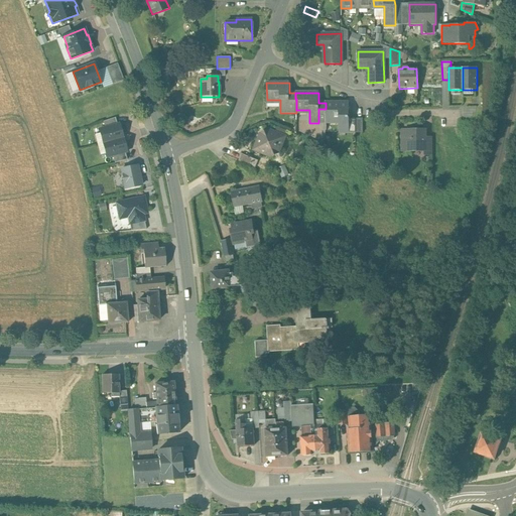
[(349,103),(326,103),(326,109),(327,119),(340,119),(340,132),(349,133),(349,121),(349,103)]
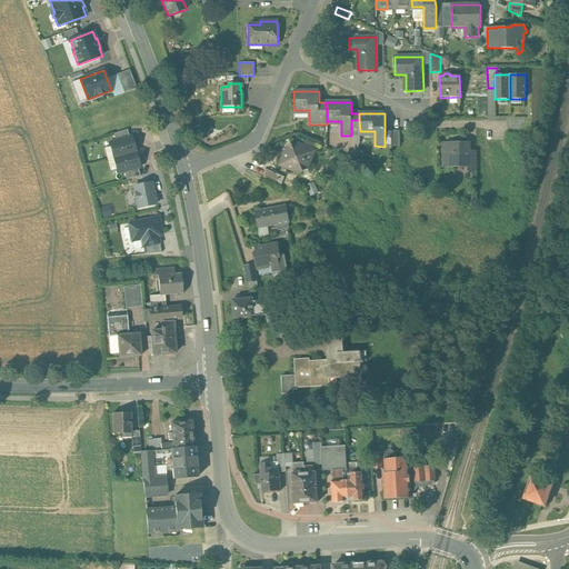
[(131,137),(110,142),(113,158),(136,152),(131,137)]
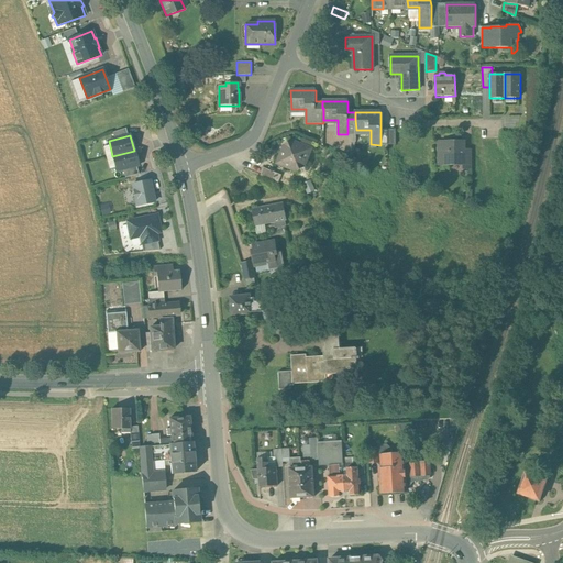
[(464,141),(439,141),(439,165),(450,165),(450,164),(463,164),(464,164),(464,150),(464,141)]
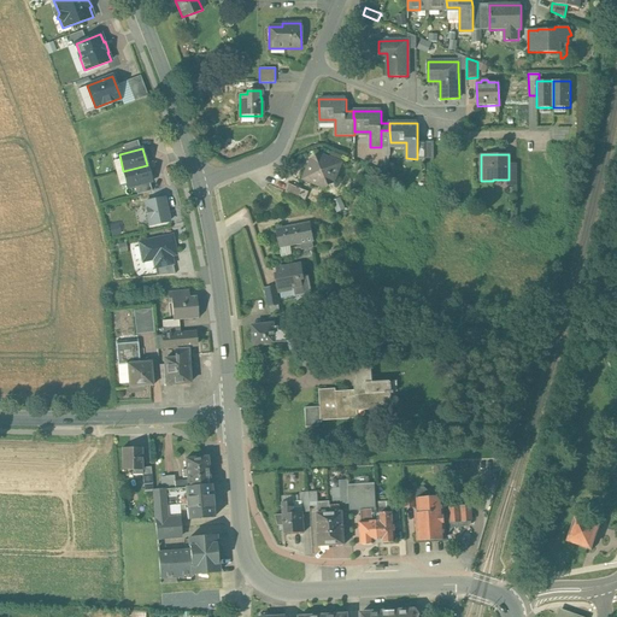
[(341,163),(322,156),(317,158),(315,165),(310,164),(304,180),(323,187),(330,184),(328,180),(329,175),(336,177),(341,163)]
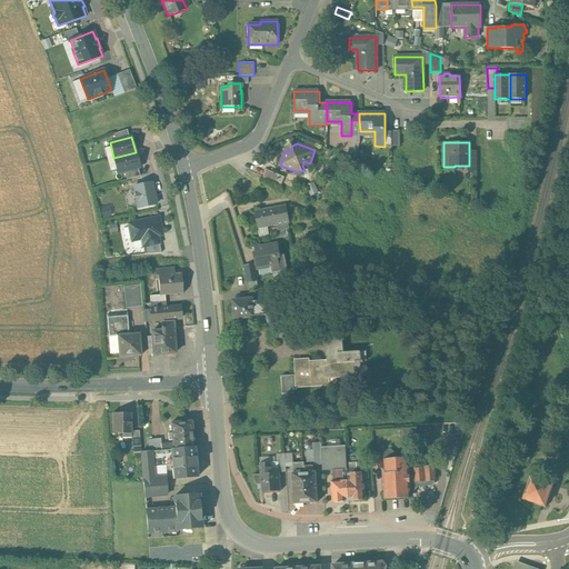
[(136,152),(113,158),(118,173),(139,167),(136,152)]
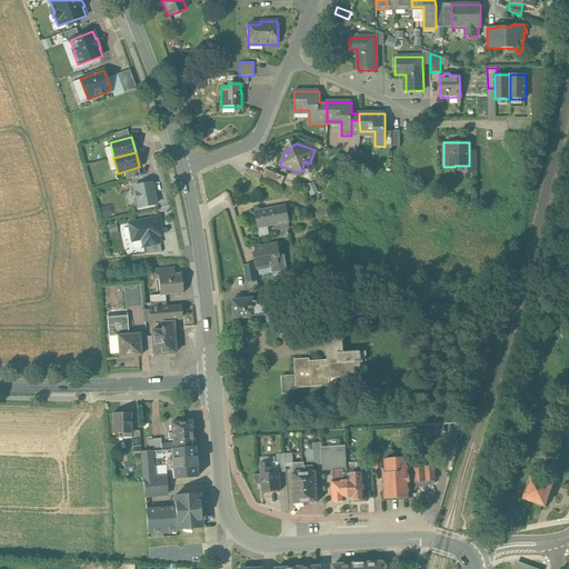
[(285,177),(267,169),(263,178),(281,185),(285,177)]
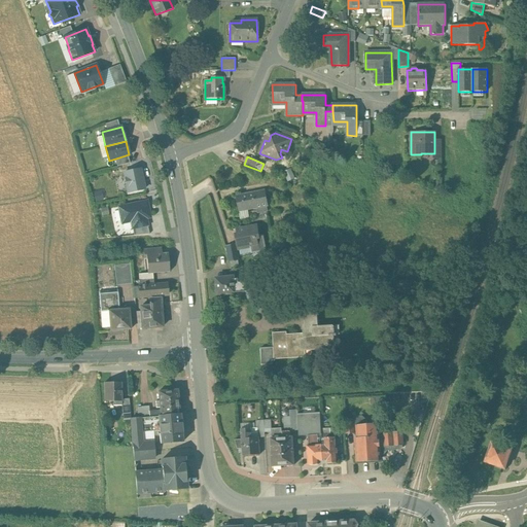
[(140,169),(124,173),(128,192),(144,189),(140,169)]
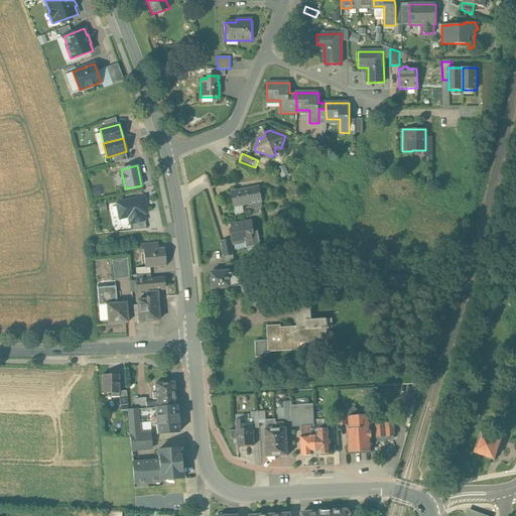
[(259,186),(231,191),(234,208),(251,205),(261,203),(262,203),(259,186)]
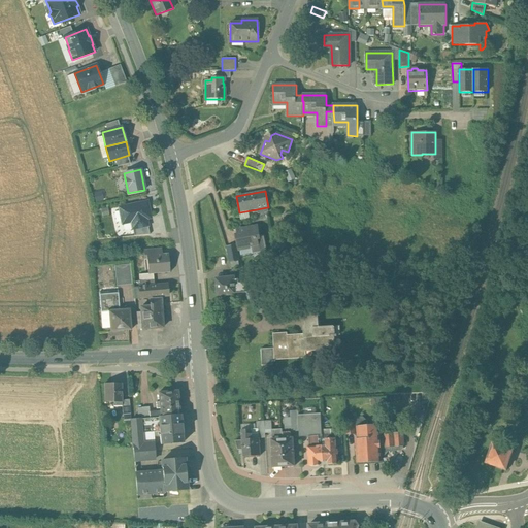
[(282,194),(275,195),(277,205),(284,204),(282,194)]
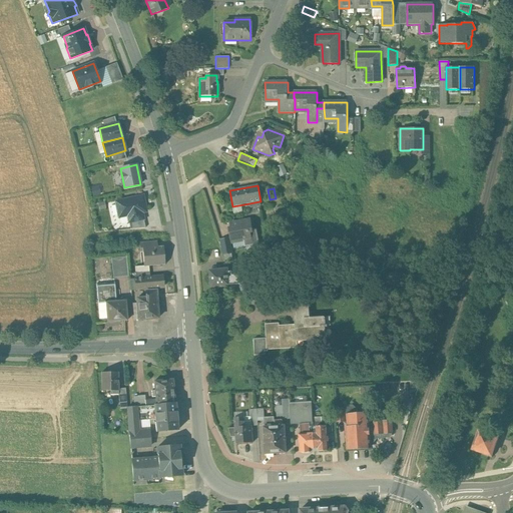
[(143,196),(115,201),(118,217),(127,215),(128,222),(143,219),(142,212),(146,211),(143,196)]
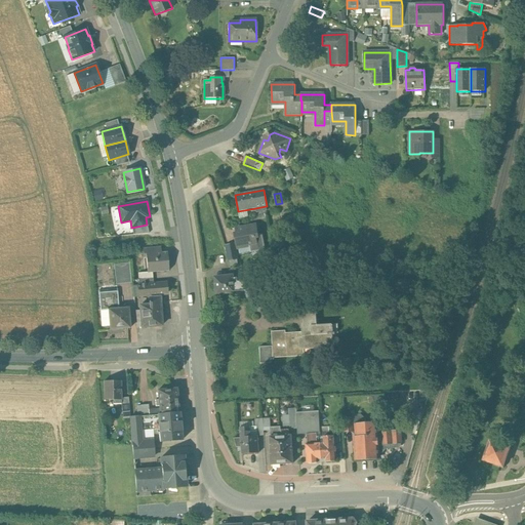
[(293,211),(282,213),(283,224),(295,221),(293,211)]
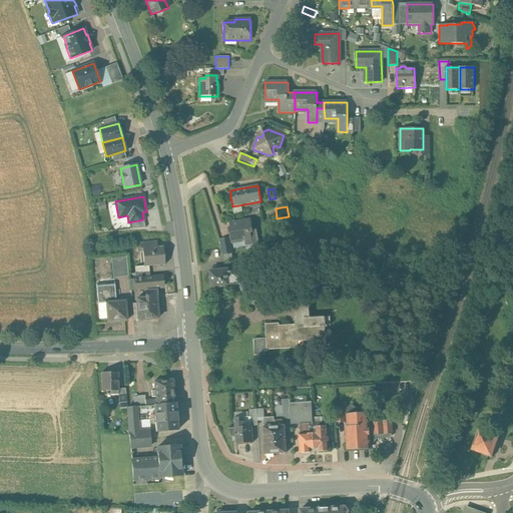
[(250,220),(230,224),(231,229),(229,229),(231,241),(244,239),(245,246),(253,244),(259,243),(255,229),(252,229),(250,220)]
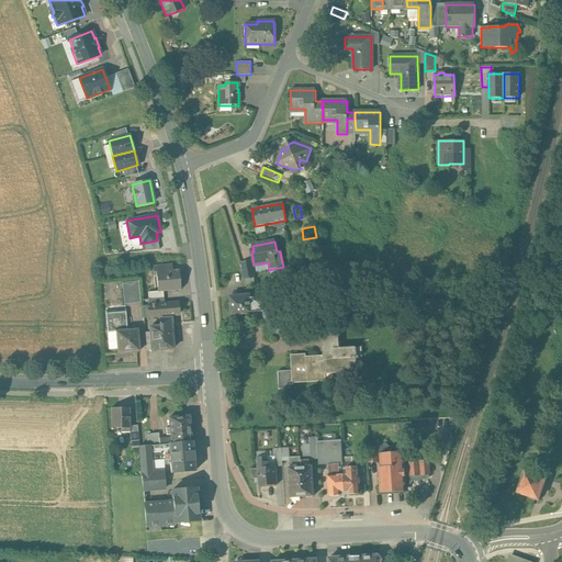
[(250,261),(243,262),(246,279),(254,278),(250,261)]
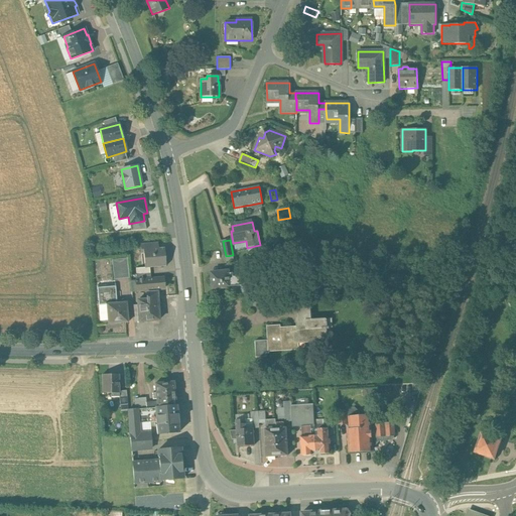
[(153,249),(141,250),(141,253),(143,253),(144,267),(145,268),(149,268),(166,266),(164,248),(153,249)]
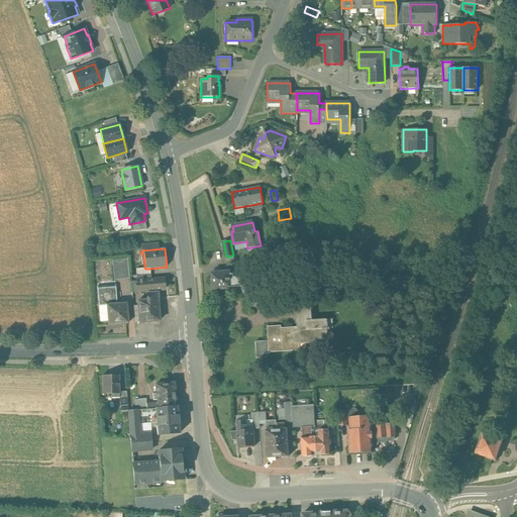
[(127,264),(112,266),(114,281),(129,279),(127,264)]
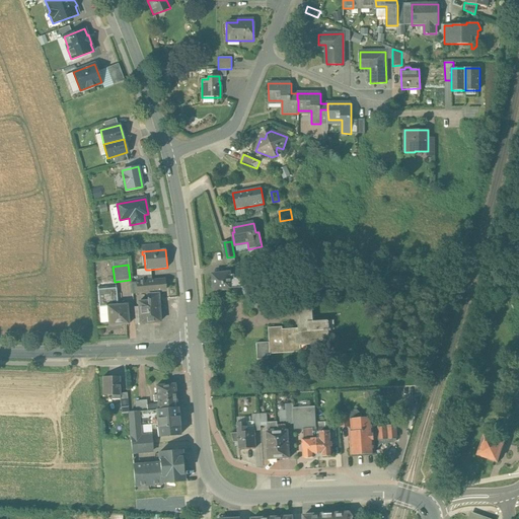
[(230,273),(212,274),(214,291),(232,290),(232,288),(243,287),(242,279),(231,280),(230,273)]
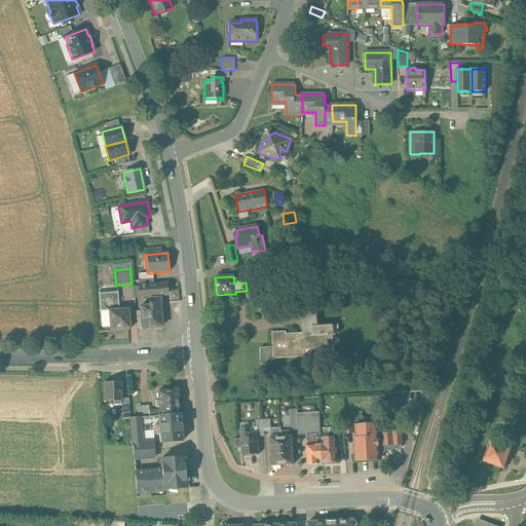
[(153,285),(140,286),(133,287),(134,298),(141,298),(141,297),(149,296),(149,299),(160,298),(159,295),(166,294),(166,284),(153,285)]
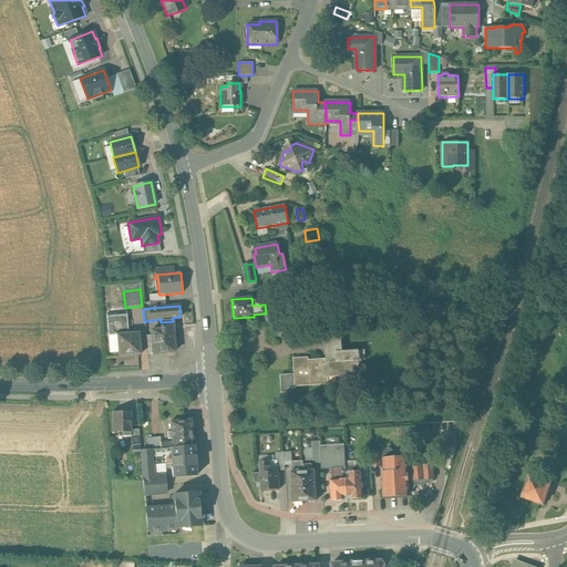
[(126,312),(106,313),(109,336),(110,352),(119,352),(119,357),(141,354),(138,332),(129,333),(126,312)]
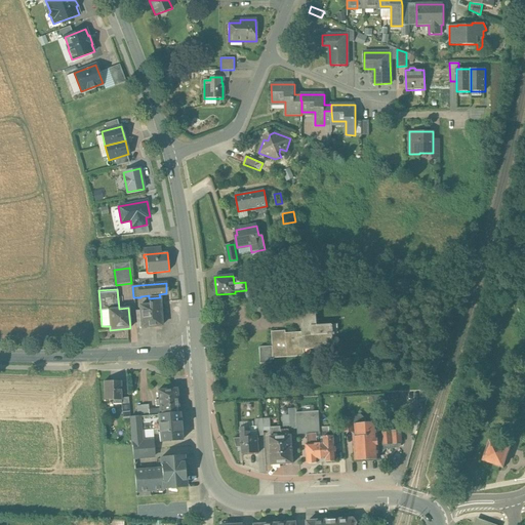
[(160,297),(149,298),(150,305),(139,306),(142,327),(162,326),(160,297)]
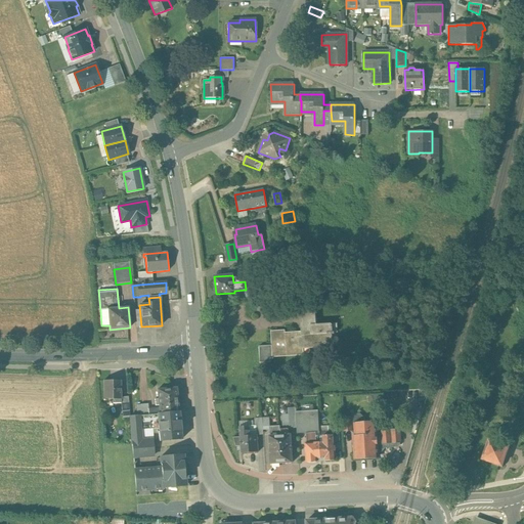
[(303,332),(280,334),(280,331),(271,332),(271,346),(259,346),(260,363),(270,362),(270,359),(273,359),(273,357),(303,355),(303,346),(333,344),(331,344),(330,335),(335,334),(335,333),(332,333),(331,323),(315,324),(314,311),(302,312),(303,332)]
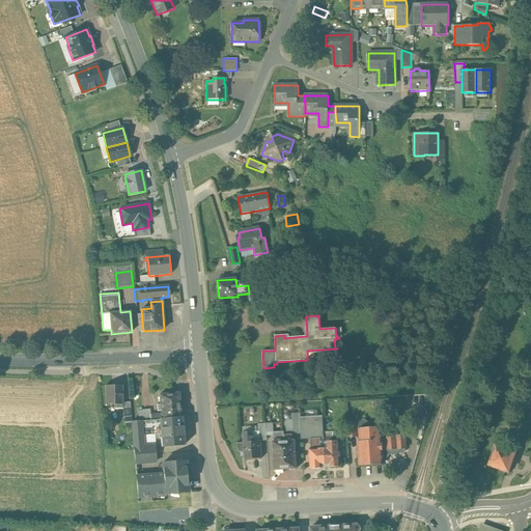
[(122,402),(122,386),(105,386),(105,404),(122,404),(122,402)]
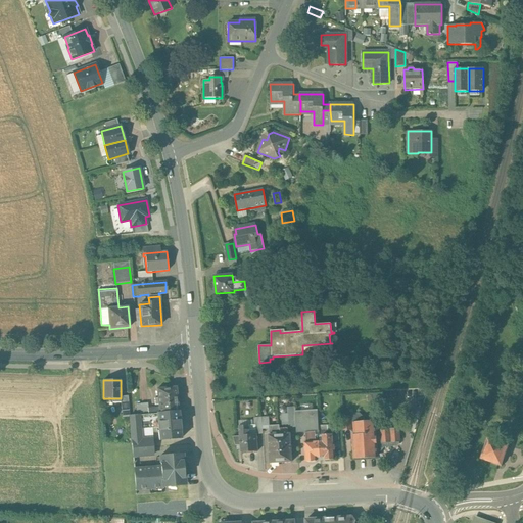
[(177,387),(157,388),(158,398),(155,399),(156,406),(158,405),(158,408),(149,409),(149,414),(152,414),(157,414),(179,412),(177,387)]
